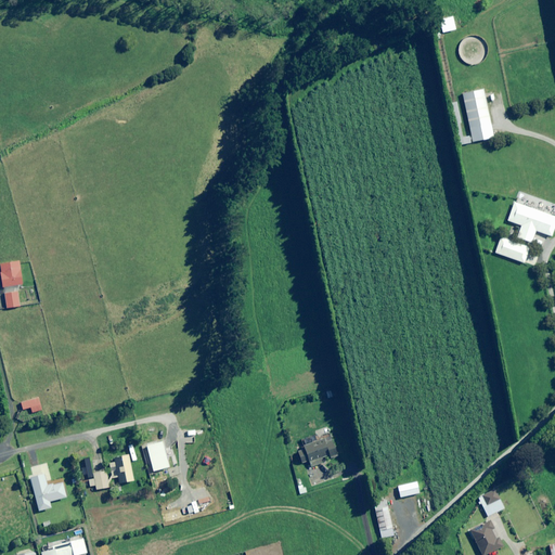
[(455,30),(452,16),(439,20),(442,33),(455,30)]
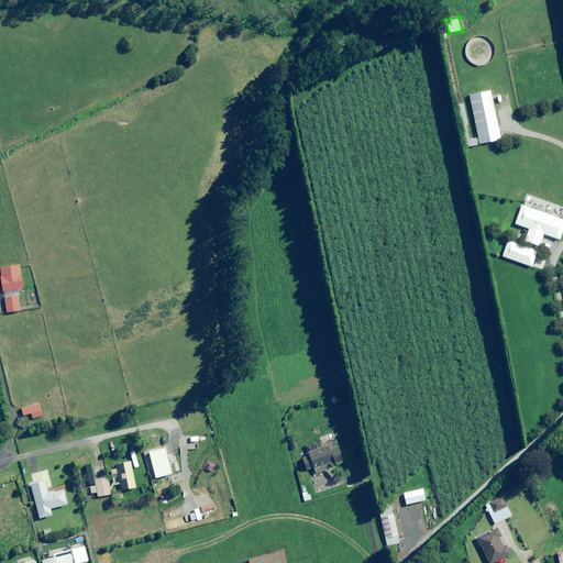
[(500,140),(490,90),(468,96),(479,144),(500,140)]
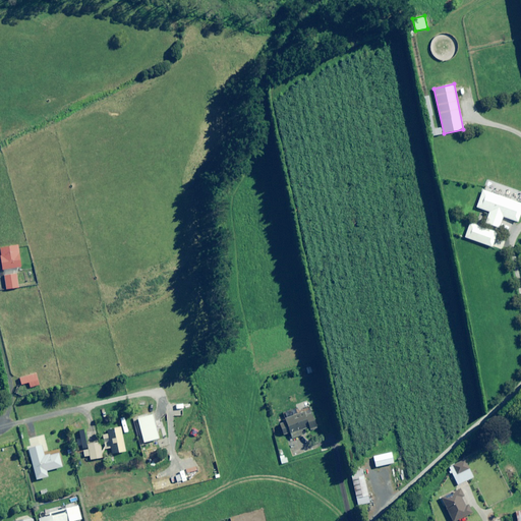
[(441,128),(429,130),(430,136),(442,134),(441,128)]
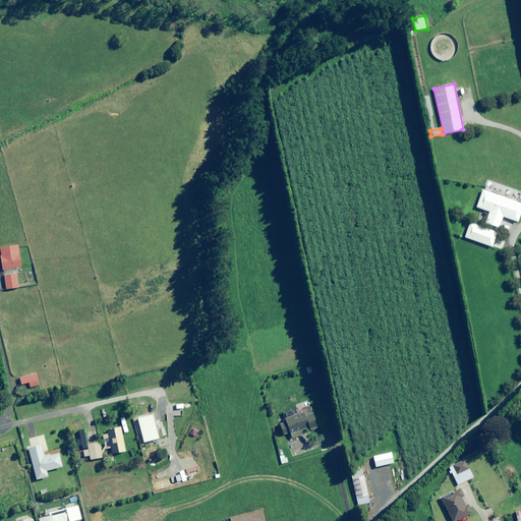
[(520,211),(520,204),(482,190),(476,208),(489,212),(485,223),(499,228),(503,217),(517,222),(520,211)]
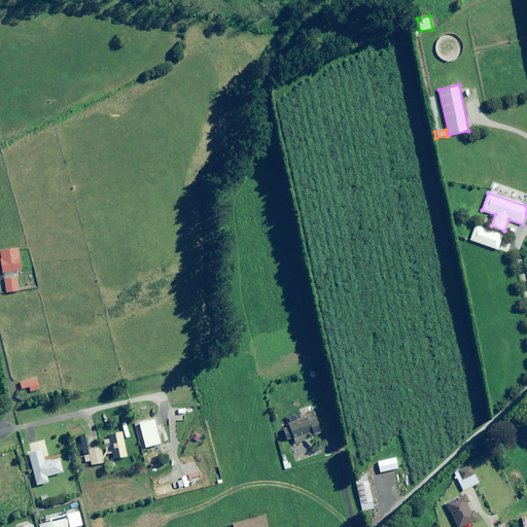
[(22,270),(18,248),(0,251),(0,256),(3,273),(22,270)]
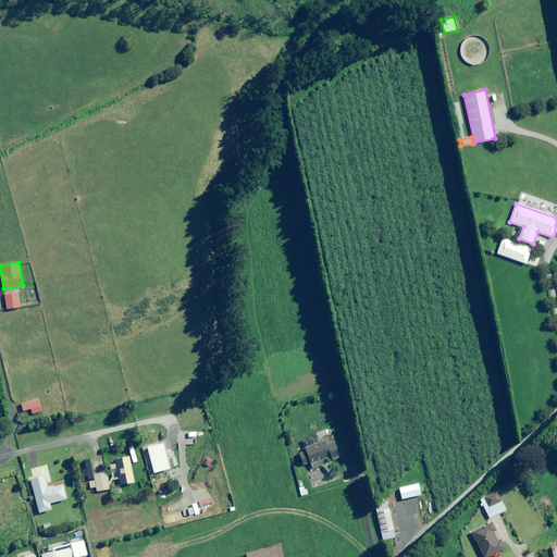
[(21,307),(17,293),(4,295),(7,309),(21,307)]
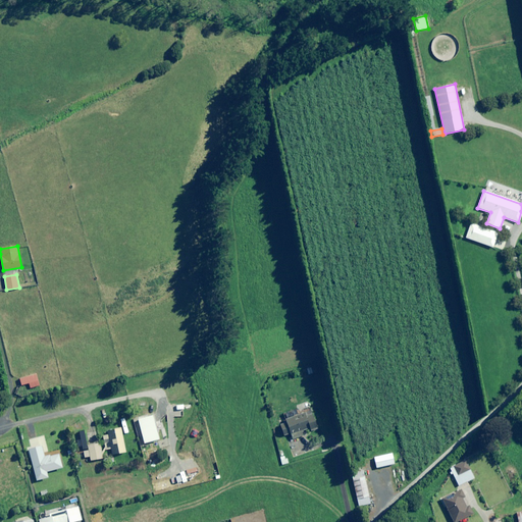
[(40,385),(37,374),(19,378),(21,385),(29,383),(30,388),(40,385)]
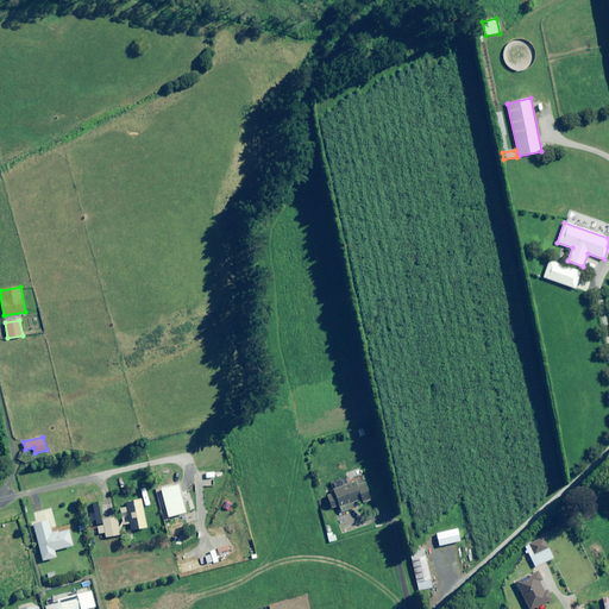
[(334,488),(332,489),(334,493),(326,495),(331,509),(339,506),(341,513),(355,508),(352,503),(360,500),(362,503),(370,500),(362,478),(346,484),(344,478),(333,483),(334,488)]
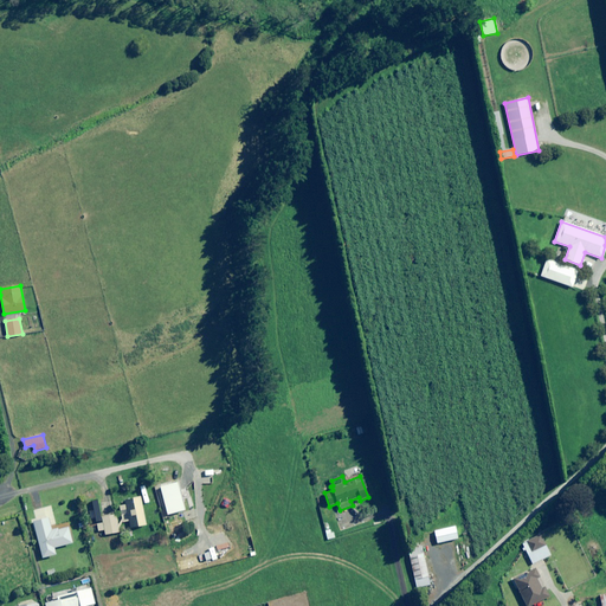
[(146,526),(140,497),(124,500),(126,505),(120,507),(122,522),(128,521),(130,528),(146,526)]
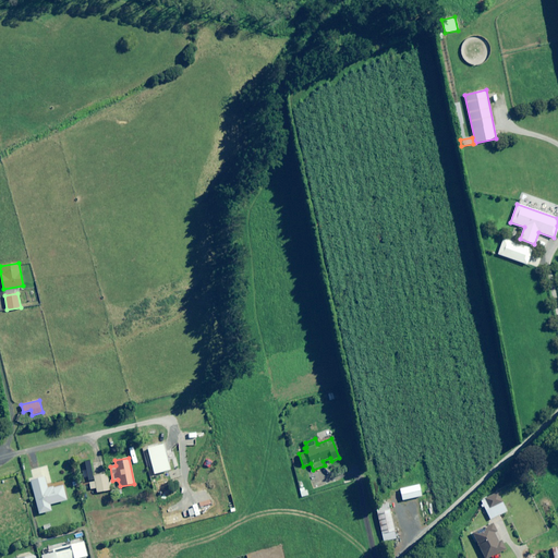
[(76,475),(73,464),(67,466),(70,477),(76,475)]
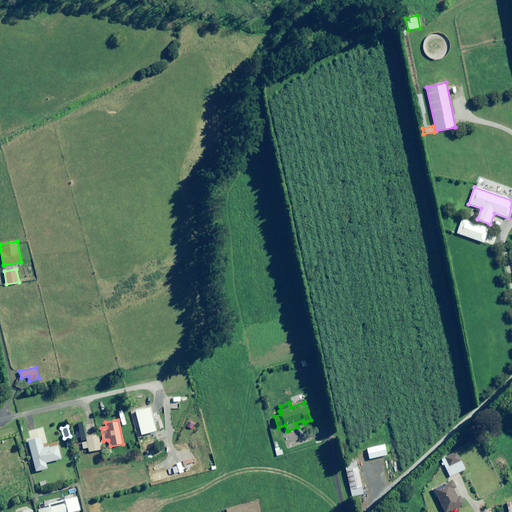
[(47,443),(43,427),(28,432),(30,438),(27,439),(36,472),(47,468),(46,463),(61,459),(57,445),(44,449),(42,444),(47,443)]
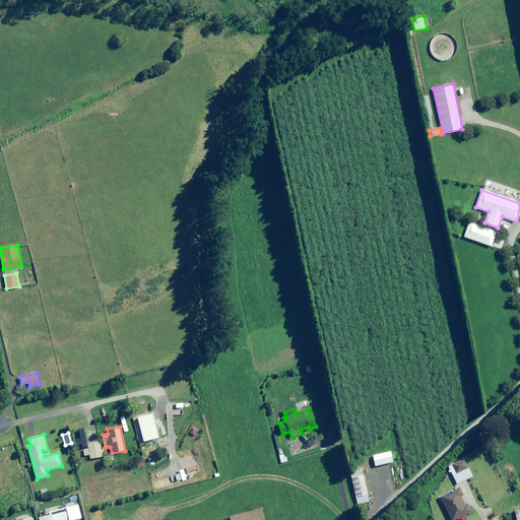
[(102,457),(99,442),(82,445),(84,456),(89,455),(89,459),(102,457)]
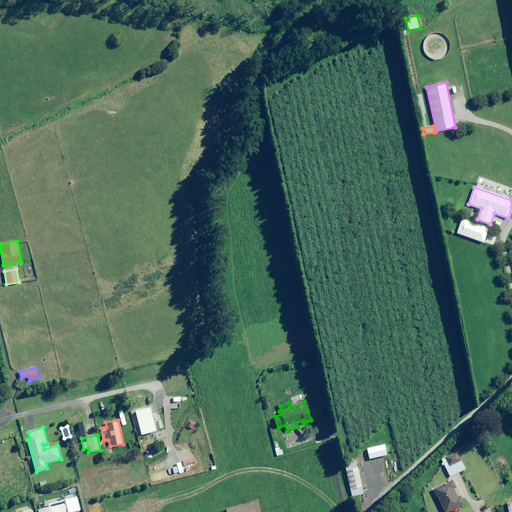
[(465,469),(456,452),(441,460),(450,477),(465,469)]
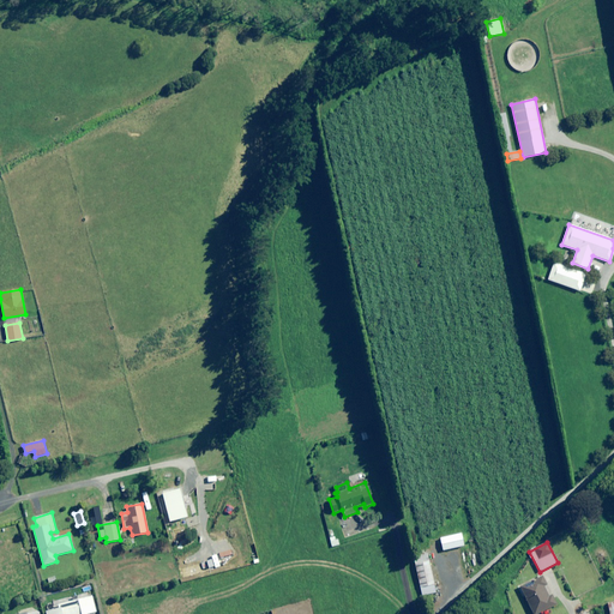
[(435,593),(427,553),(413,555),(422,596),(435,593)]
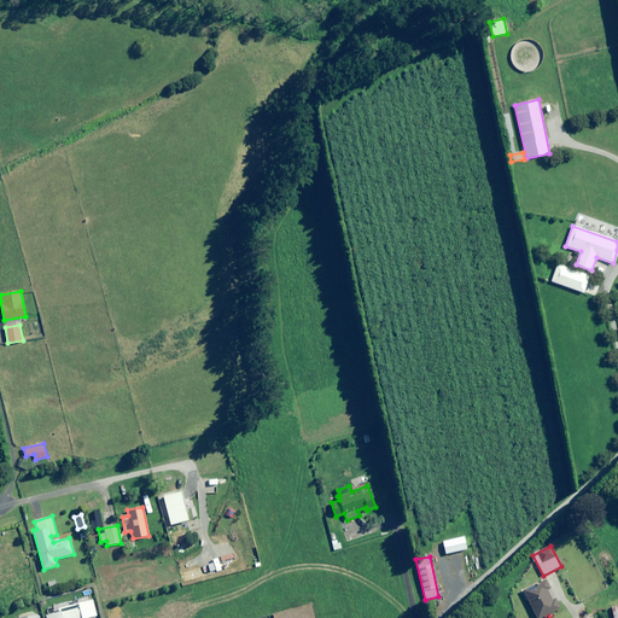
[(551,589),(546,581),(523,592),(535,617),(540,617),(560,608),(555,599),(552,600),(547,590),(551,589)]
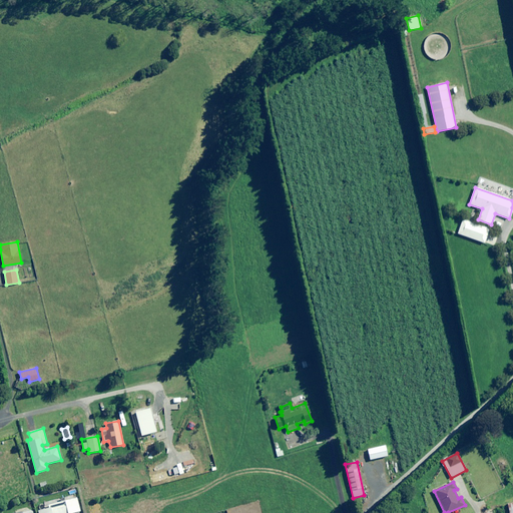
[(59,499),(60,501),(48,505),(49,508),(38,511),(38,512),(75,512),(80,512),(76,498),(66,501),(65,497),(59,499)]
